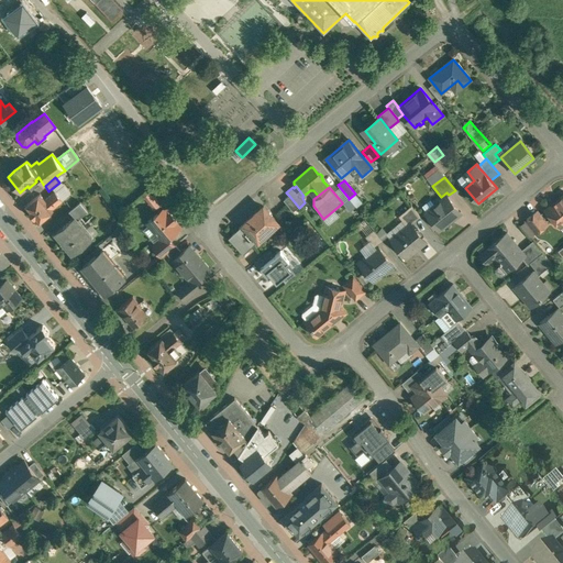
[(45,200),(40,195),(25,207),(39,222),(53,210),(52,209),(63,201),(55,192),(45,200)]
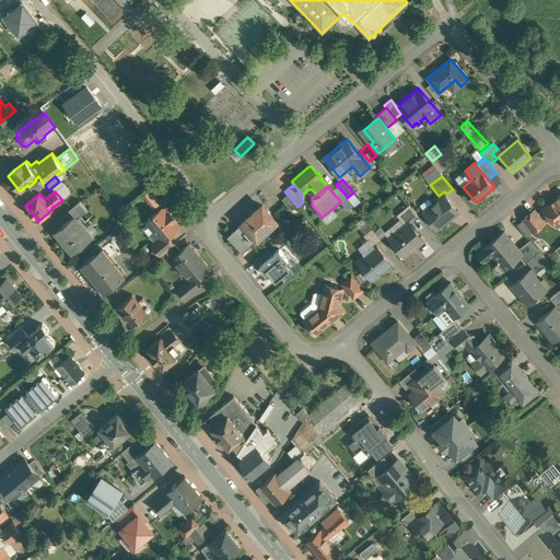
[(144,198),(155,207),(159,202),(148,194),(144,198)]
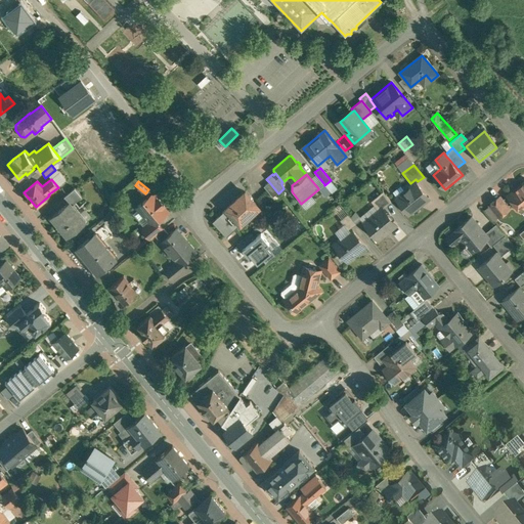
[(278,193),(269,182),(264,187),(272,198),(278,193)]
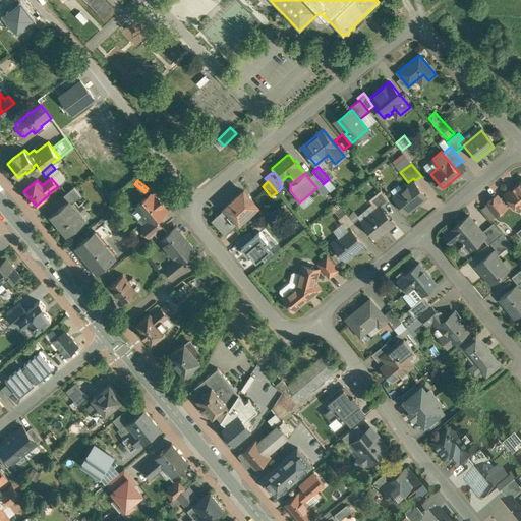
[(413,181),(401,191),(403,193),(396,199),(407,213),(425,197),(413,181)]
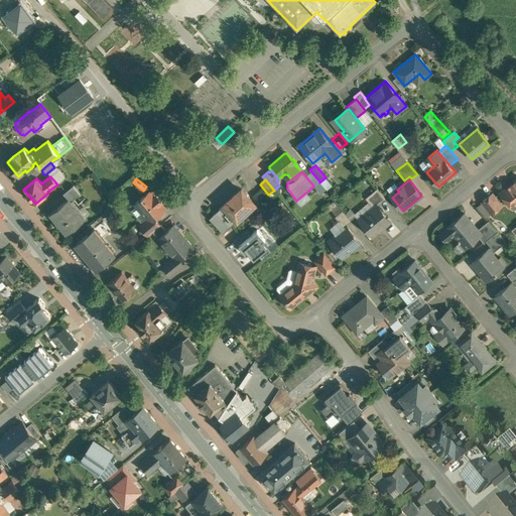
[(515,179),(501,192),(513,208),(515,206),(515,179)]
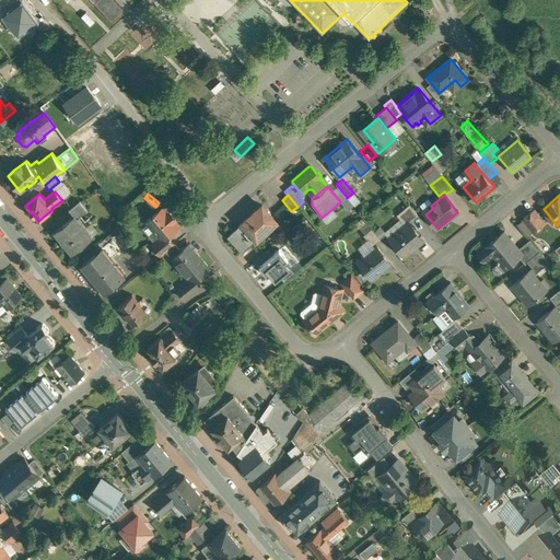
[(347,197),(340,201),(340,202),(348,210),(353,206),(347,198),(347,197)]
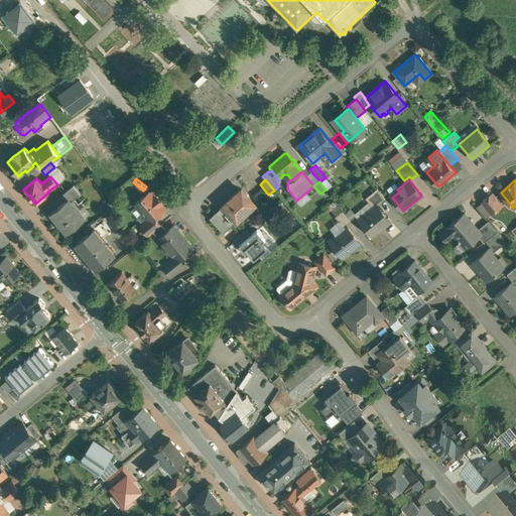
[(74,185),(63,195),(68,200),(69,200),(71,203),(81,194),(74,185)]
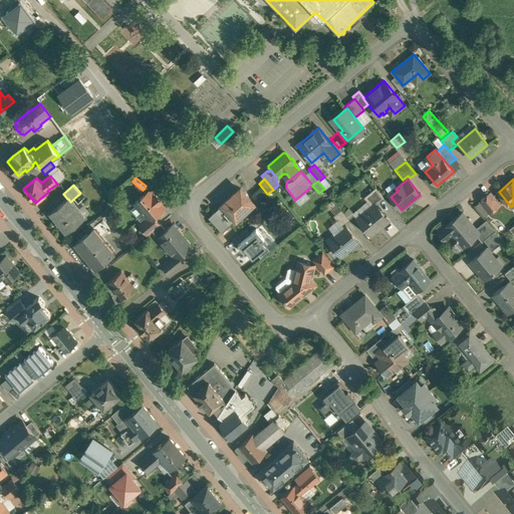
[(375,188),(364,198),(368,203),(374,198),(378,203),(383,198),(375,188)]
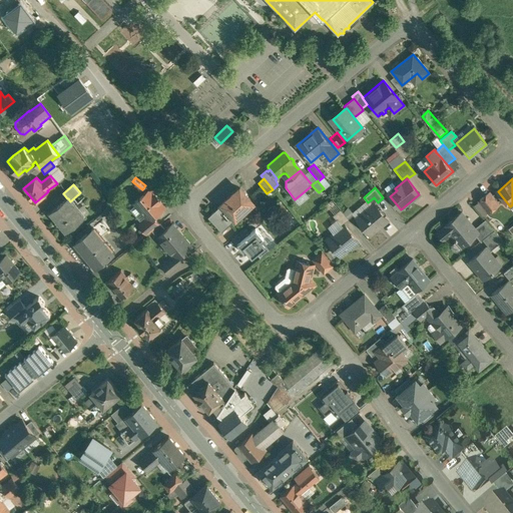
[(239,188),(208,217),(221,231),(253,202),(239,188)]
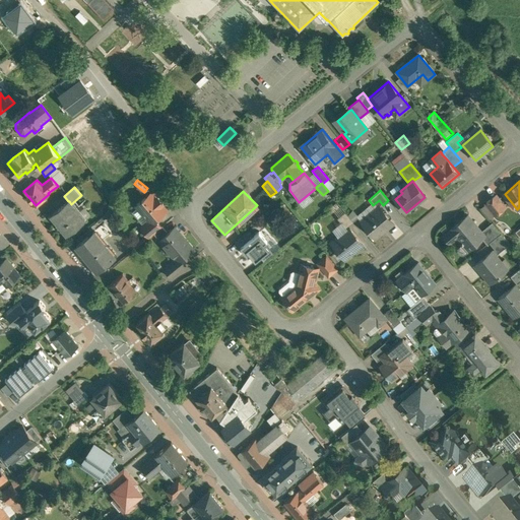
[(151,193),(136,206),(150,223),(166,210),(161,205),(163,204),(157,197),(156,199),(151,193)]
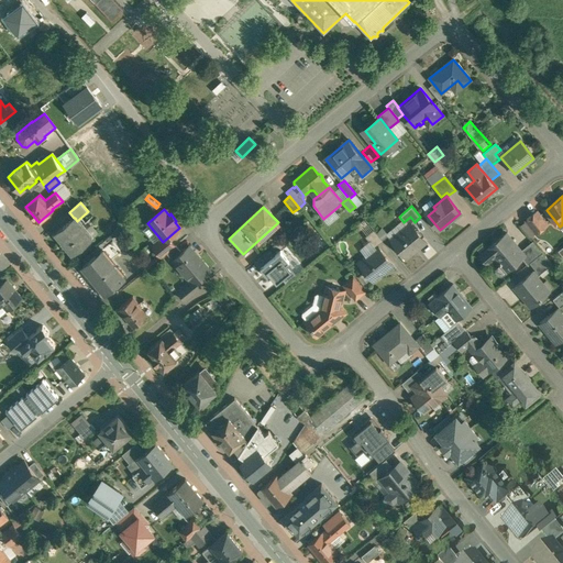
[(538,211),(526,221),(536,234),(548,224),(538,211)]
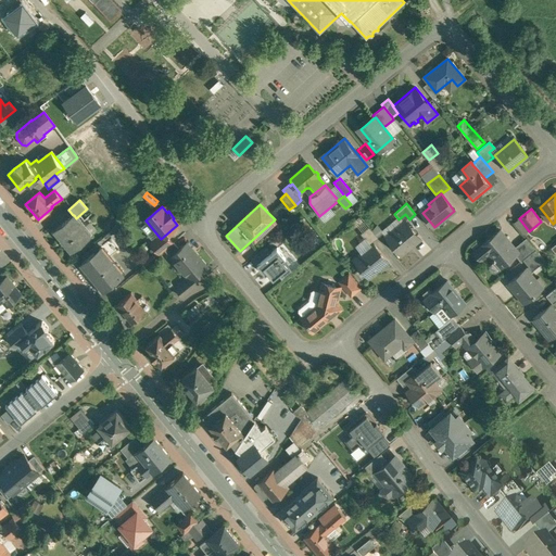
[(73,215),(55,229),(72,250),(90,236),(76,218),(74,215),(73,215)]
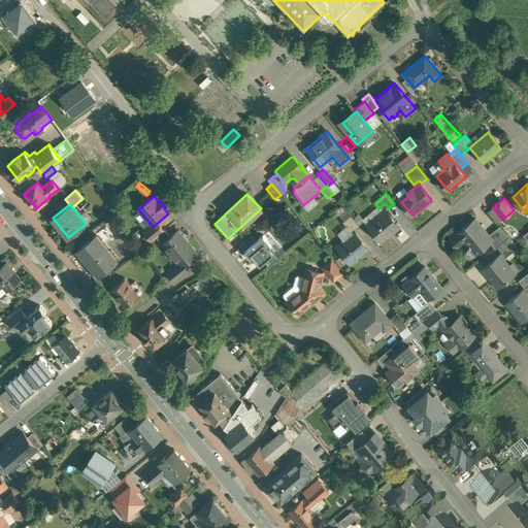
[(386,209),(367,225),(381,242),(399,227),(386,209)]
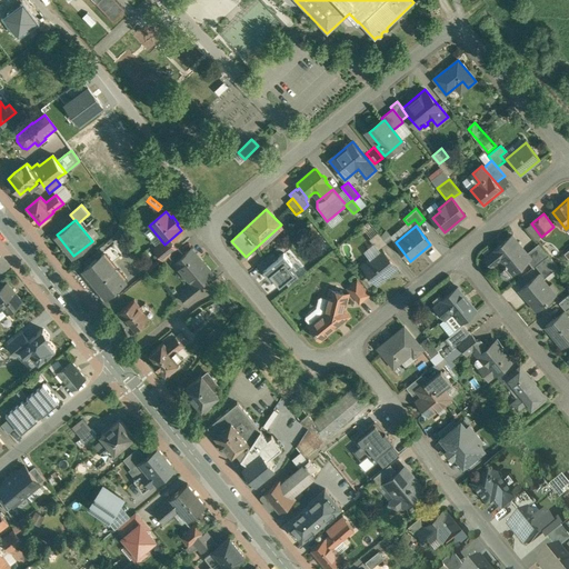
[(387,243),(378,232),(369,239),(378,250),(387,243)]
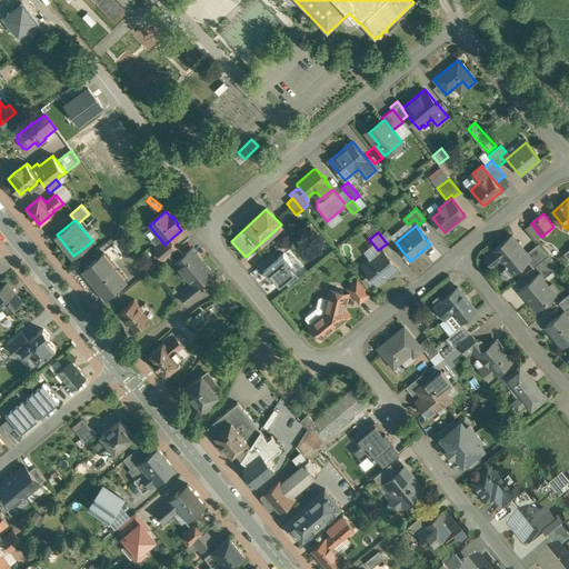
[(527,253),(512,236),(486,258),(492,266),(499,260),(505,266),(501,268),(503,270),(506,268),(511,275),(527,261),(530,258),(527,253)]
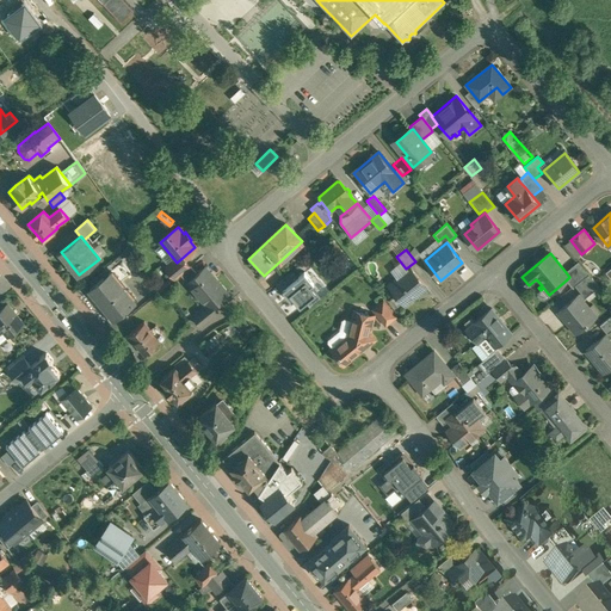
[(184,261),(177,267),(172,261),(165,267),(176,281),(180,276),(190,269),(184,261)]
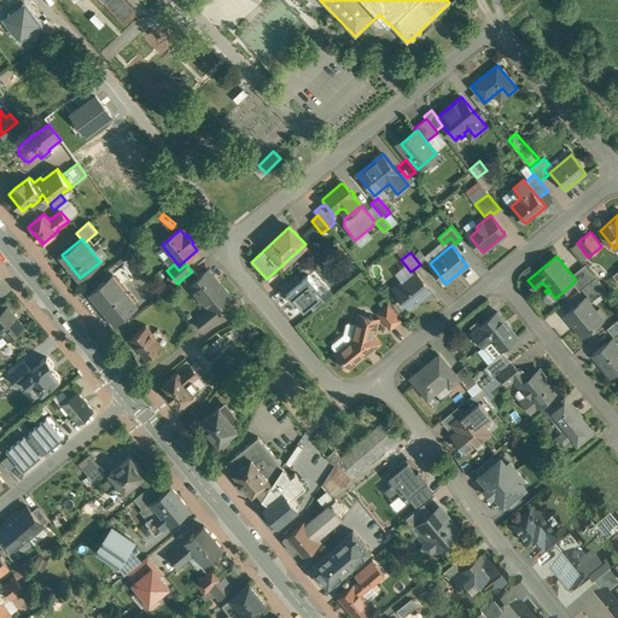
[(586,264),(572,275),(576,280),(572,284),(578,291),(582,289),(596,278),(586,264)]
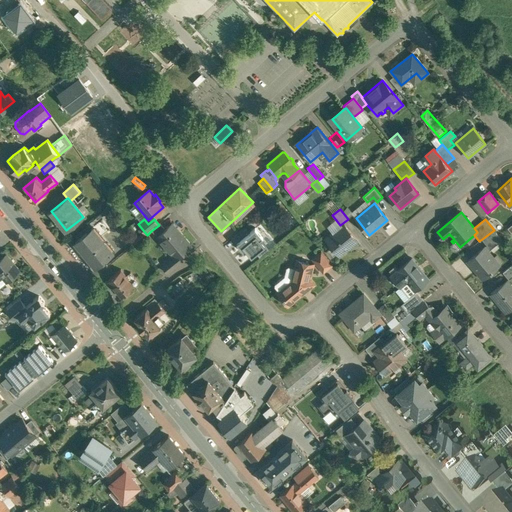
[(102,220),(92,228),(100,238),(110,230),(102,220)]
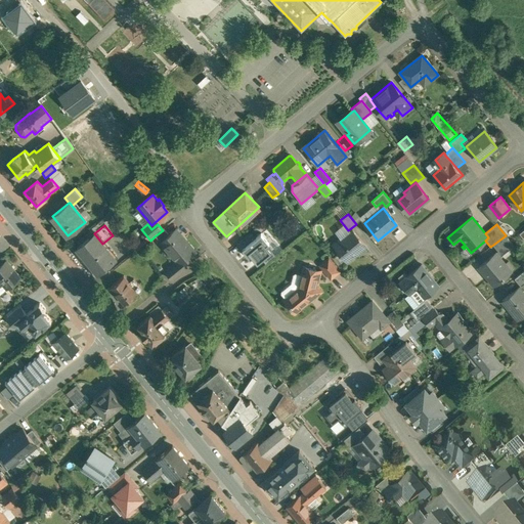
[(163,230),(155,236),(159,242),(160,241),(168,233),(164,229),(163,230)]
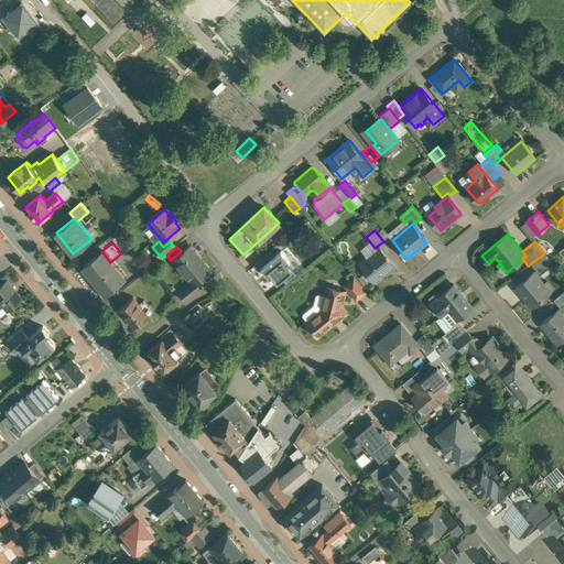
[(210,272),(190,247),(182,253),(181,251),(172,259),(182,271),(184,269),(190,275),(187,278),(191,282),(194,285),(196,283),(210,272)]
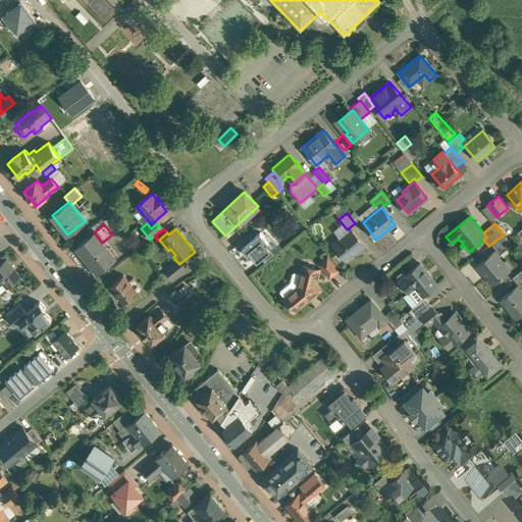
[(350,228),(331,244),(346,261),(364,246),(350,228)]
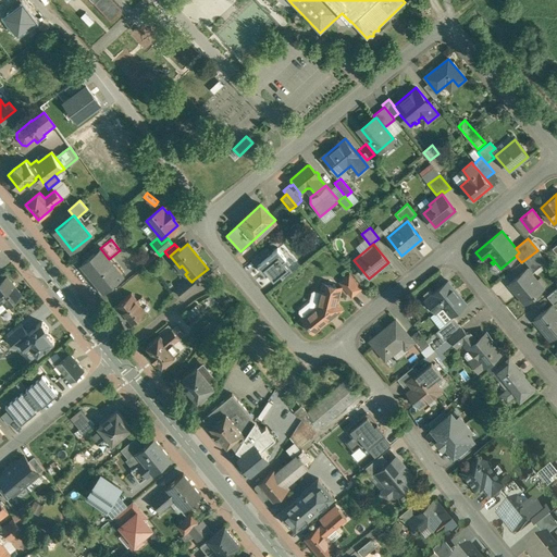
[(297,263),(283,246),(272,255),(259,265),(274,283),(297,263)]
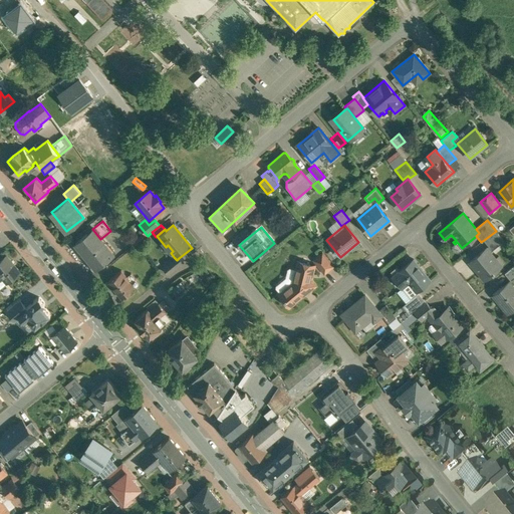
[(100,239),(92,229),(75,243),(96,268),(113,254),(100,239)]
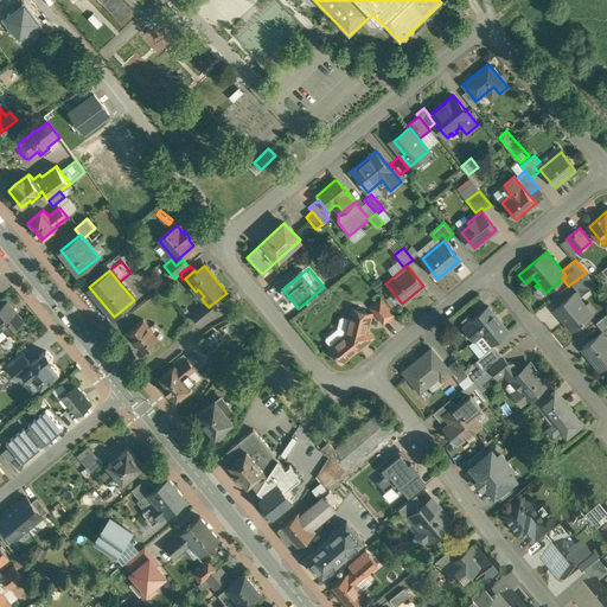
[(296,278),(291,270),(276,283),(282,289),(296,278)]
